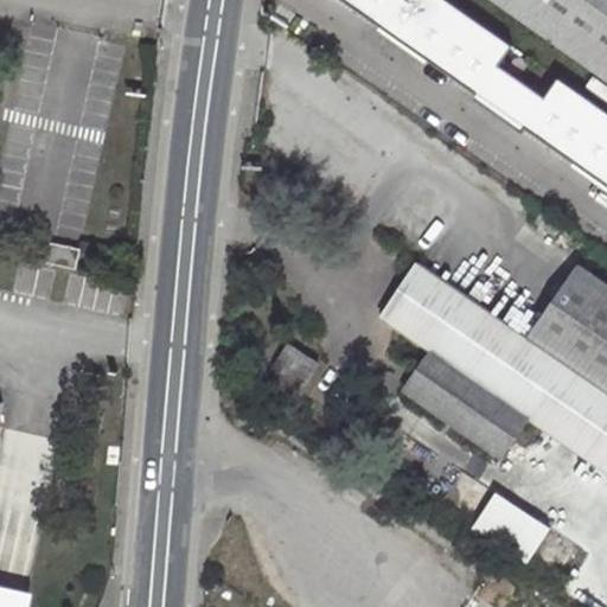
[(506,44),(441,0),(344,0),(606,189),(606,112),(556,76),(541,98),(493,63),(506,44)]
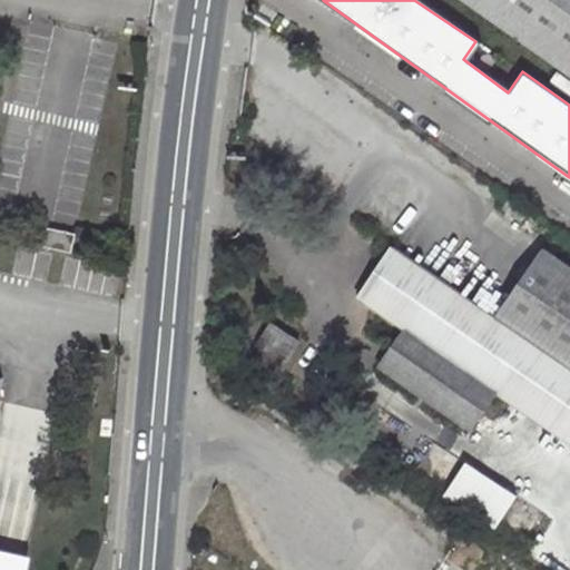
[(569,0),(464,0),(569,76),(569,0)]
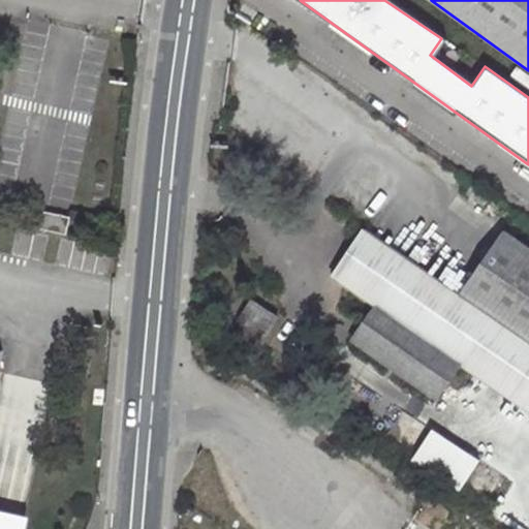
[(67,237),(70,221),(39,215),(36,229),(67,237)]
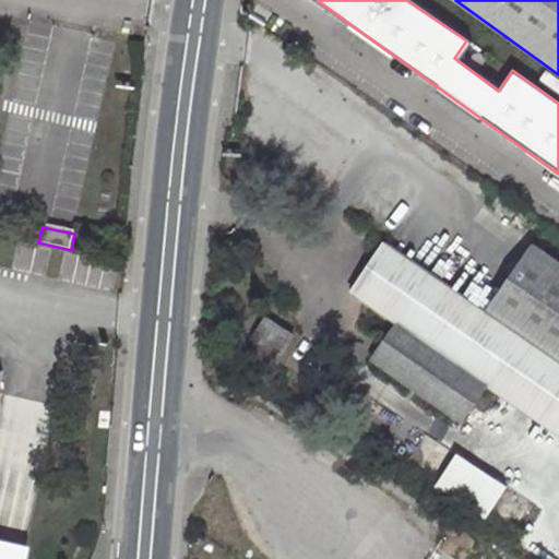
[(558,361),(558,257),(534,239),(483,309),(558,361)]
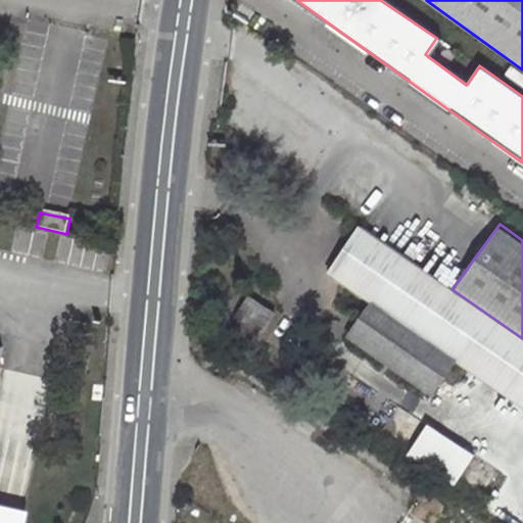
[(342,336),(429,396),(458,358),(522,401),(522,338),(452,289),(360,225),(329,267),(370,297),(342,336)]
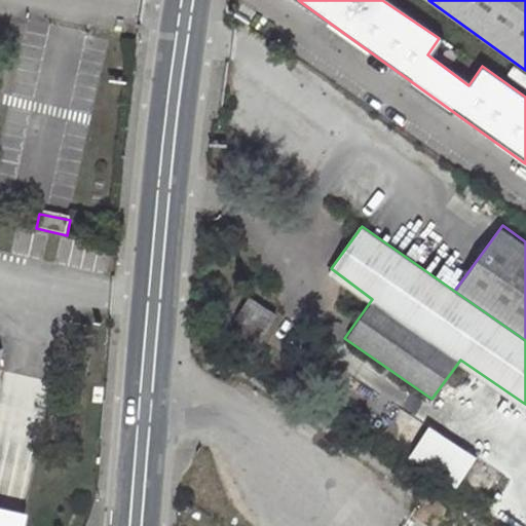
[(229,322),(258,342),(277,313),(249,295),(229,322)]
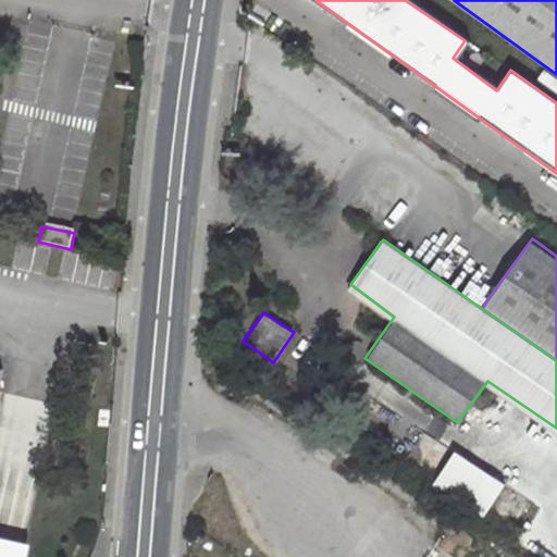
[(450,454),(430,484),(479,518),(499,487),(450,454)]
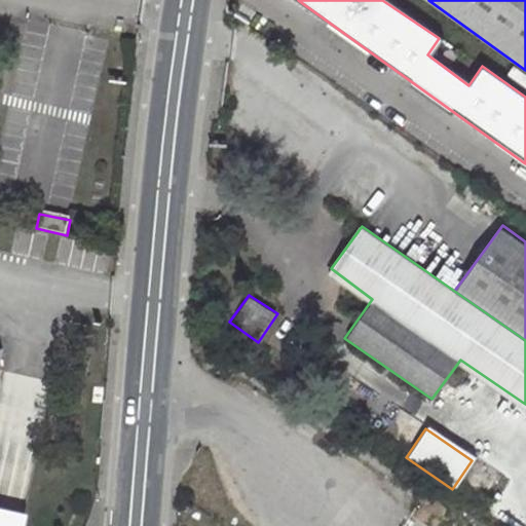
All buildings are outlined.
